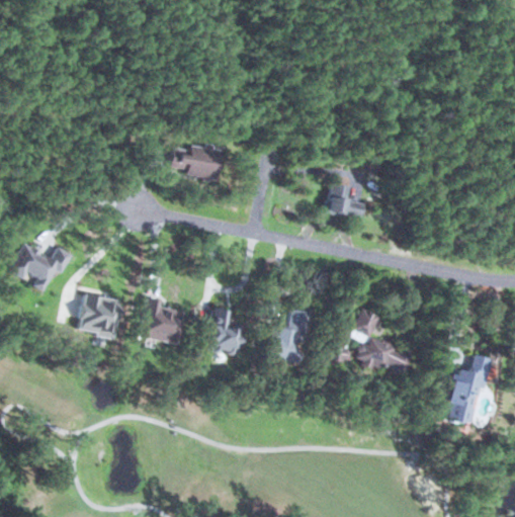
[(171,172),(219,180),(224,149),(191,144),(190,149),(175,146),(171,172)]
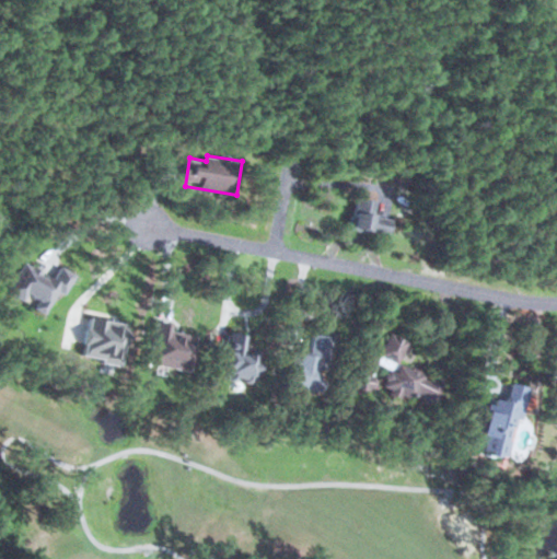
[(382,202),(360,197),(354,229),(392,237),(395,219),(379,216),(382,202)]
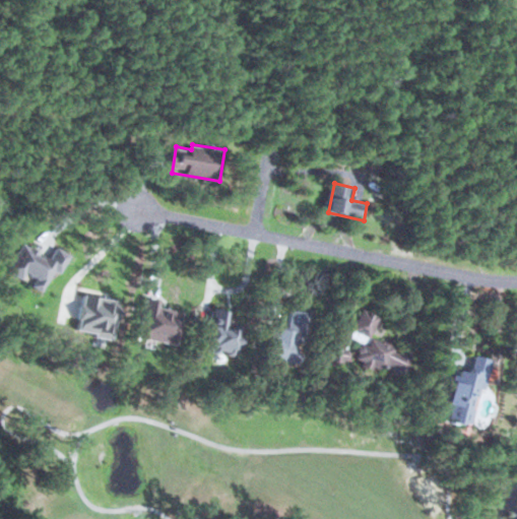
[(10,274),(48,290),(55,272),(64,275),(72,255),(57,249),(54,257),(22,244),(10,274)]
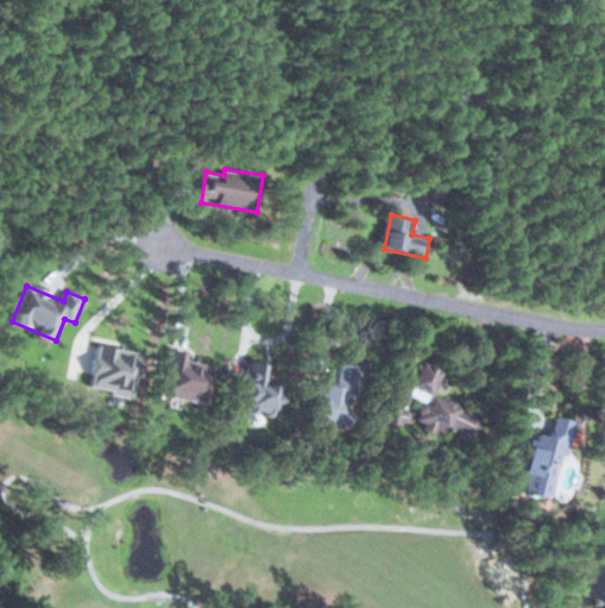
[(164,397),(210,405),(216,363),(171,356),(164,397)]
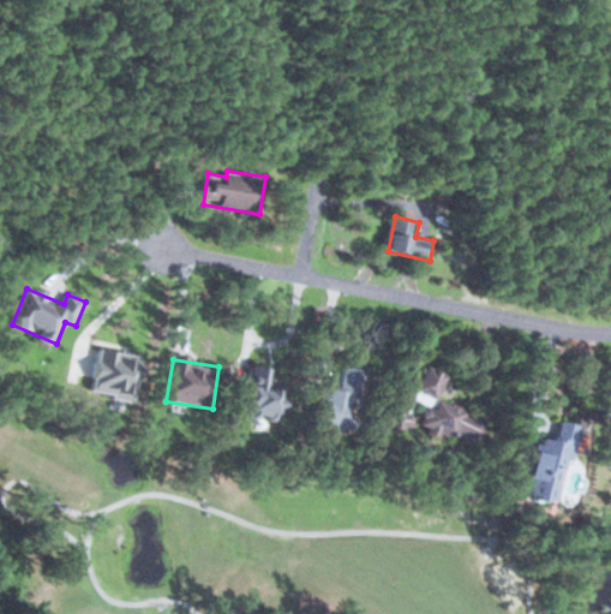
[(288,389),(271,388),(273,367),(252,367),(250,418),(287,419),(288,389)]
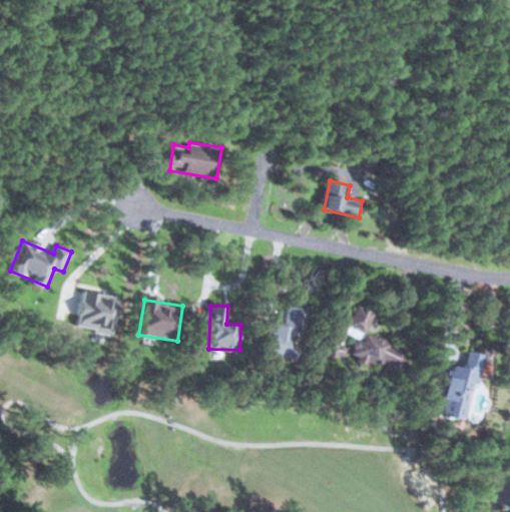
[(264,355),(297,360),(305,310),(289,307),(286,325),(269,323),(264,355)]
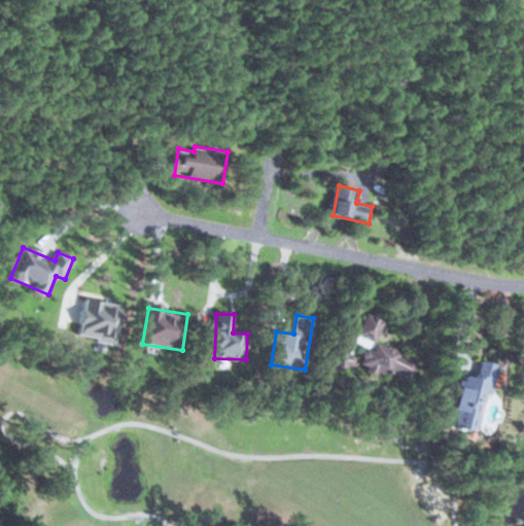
[(411,384),(419,358),(377,345),(385,320),(368,315),(351,365),(411,384)]
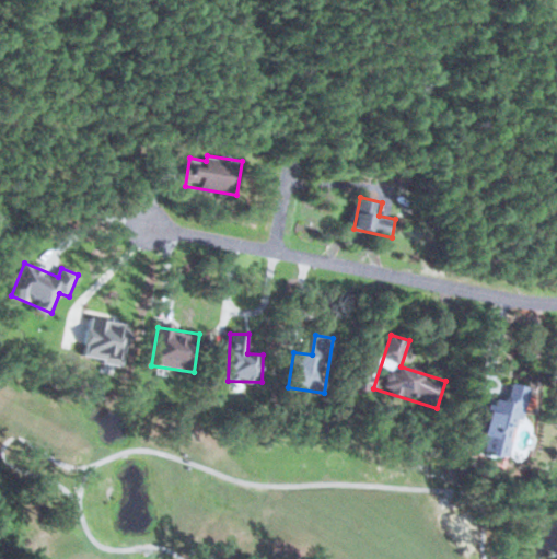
[(492,397),(479,451),(512,459),(530,387),(514,384),(510,402),(492,397)]
